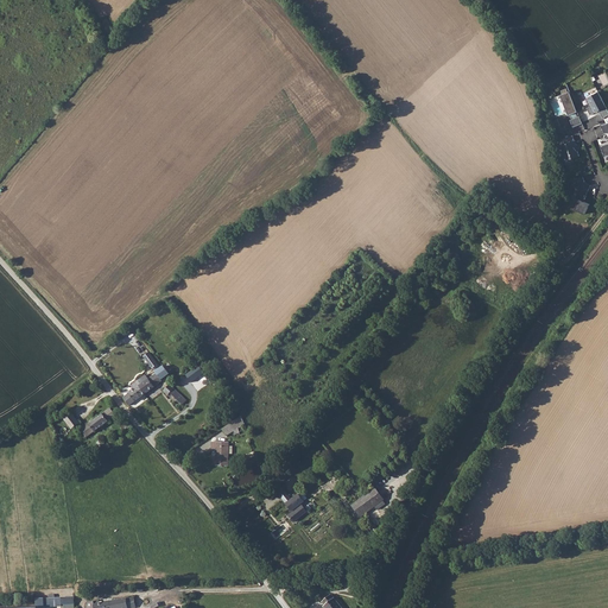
[(567,90),(562,92),(563,96),(562,96),(570,116),(568,118),(569,119),(570,119),(572,119),(575,124),(580,121),(577,116),(580,115),(570,93),(569,94),(567,90)]
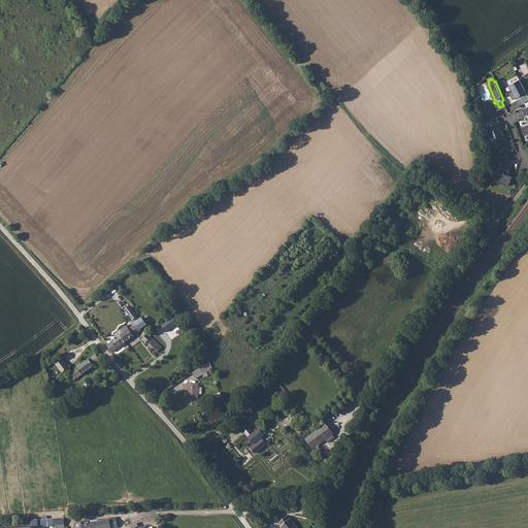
[(527,100),(527,95),(520,79),(508,86),(513,92),(509,94),(513,100),(521,96),(524,102),(527,100)]
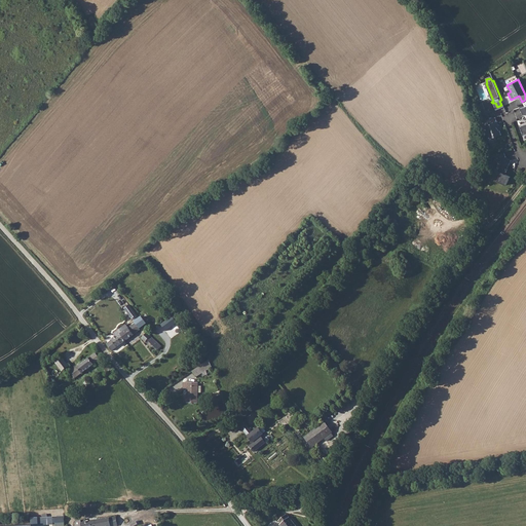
[(487,134),(489,139),(501,135),(498,126),(499,125),(496,117),(484,121),(488,133),(487,134)]
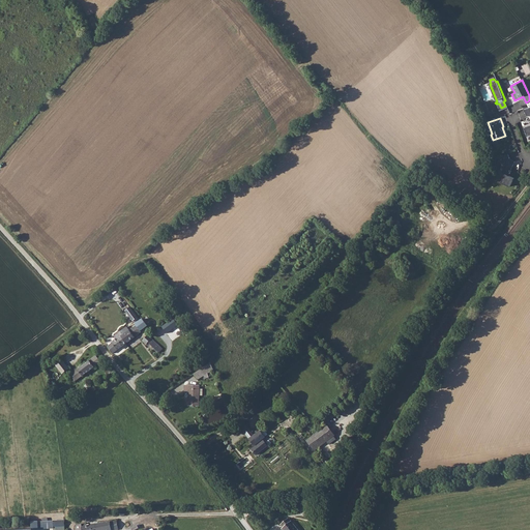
[(508,153),(498,156),(501,166),(505,167),(503,173),(505,174),(501,182),(510,186),(514,178),(509,176),(512,170),(511,170),(516,162),(509,159),(510,158),(508,153)]
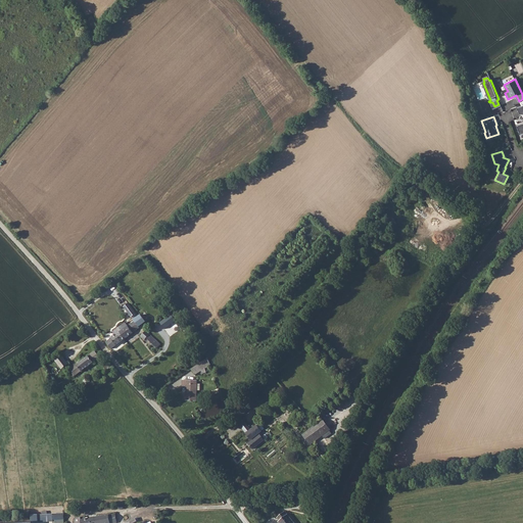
[(140,316),(130,303),(125,307),(134,319),(137,317),(138,318),(140,316)]
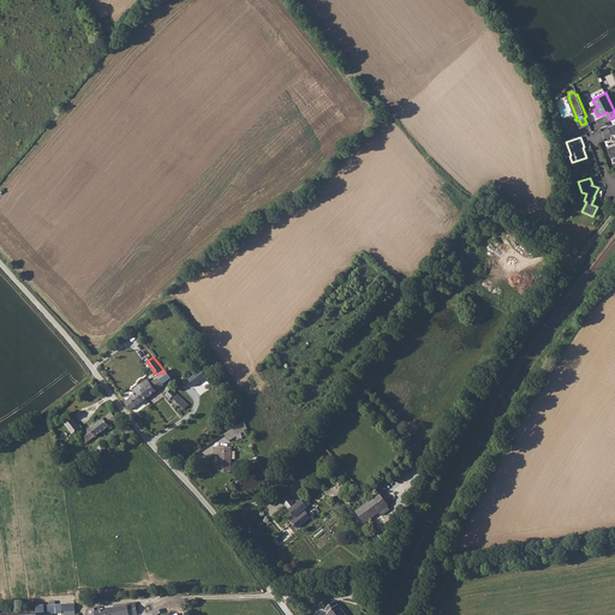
[(181,369),(173,375),(181,384),(189,378),(181,369)]
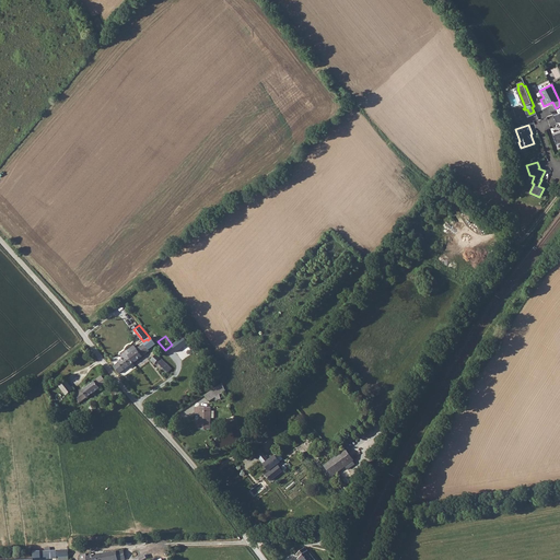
[(176,352),(189,343),(184,337),(172,346),(176,352)]
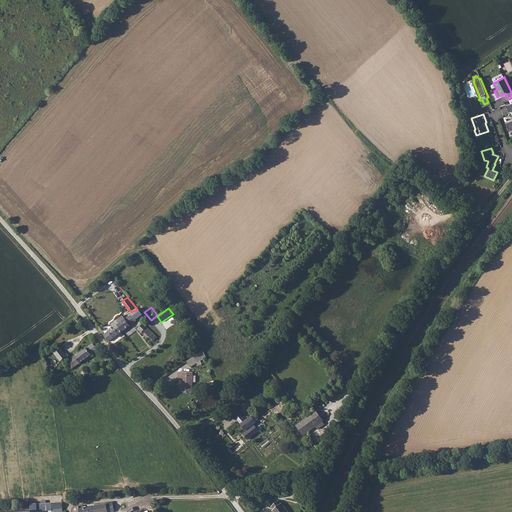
[(121,328),(126,334),(140,323),(139,322),(143,319),(141,318),(138,314),(135,317),(134,316),(127,321),(124,317),(119,322),(122,326),(121,328)]
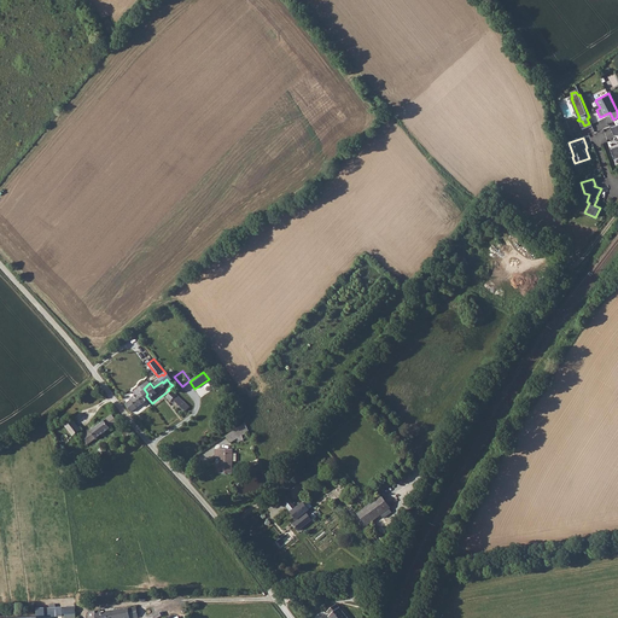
[(145,410),(152,403),(146,396),(147,394),(144,389),(135,395),(138,400),(127,408),(133,417),(139,412),(140,413),(144,409),(145,410)]
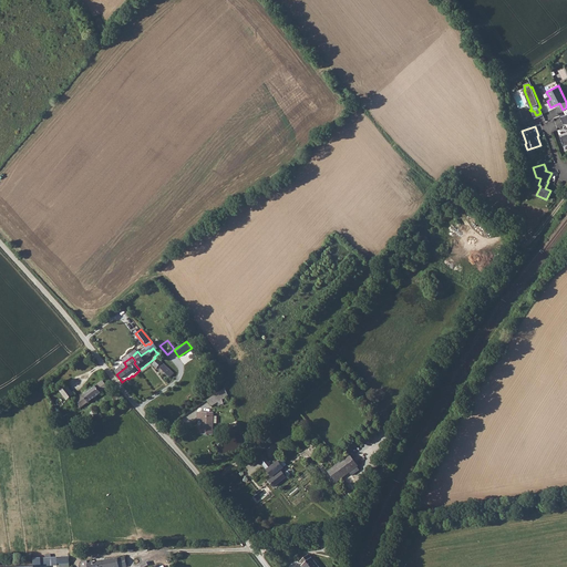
[(155,361),(153,364),(157,369),(160,367),(171,378),(175,372),(163,362),(161,366),(155,361)]
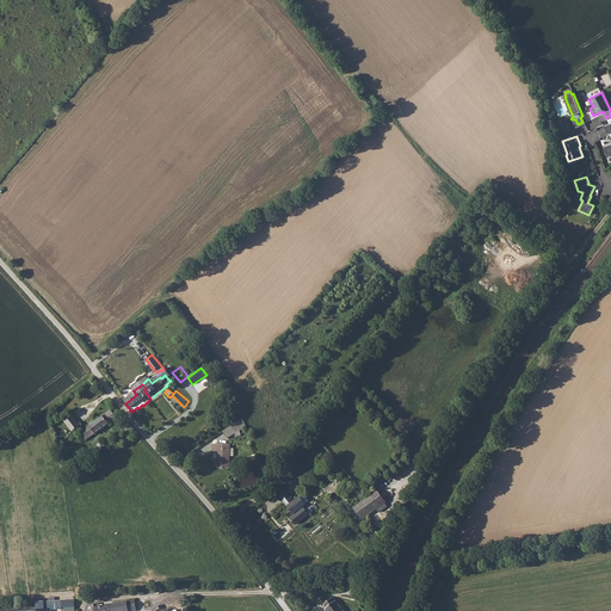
[(121,417),(116,411),(82,434),(84,436),(78,440),(82,445),(87,442),(87,443),(94,438),(96,438),(110,429),(109,427),(116,423),(116,420),(121,417)]
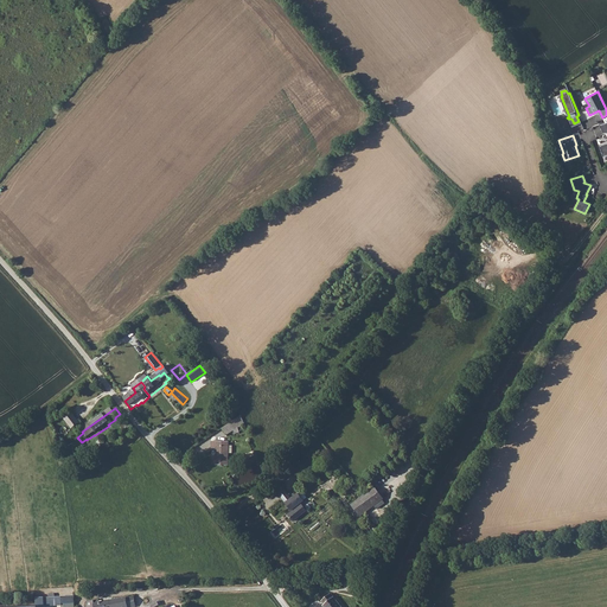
[(71,410),(63,417),(72,429),(81,422),(71,410)]
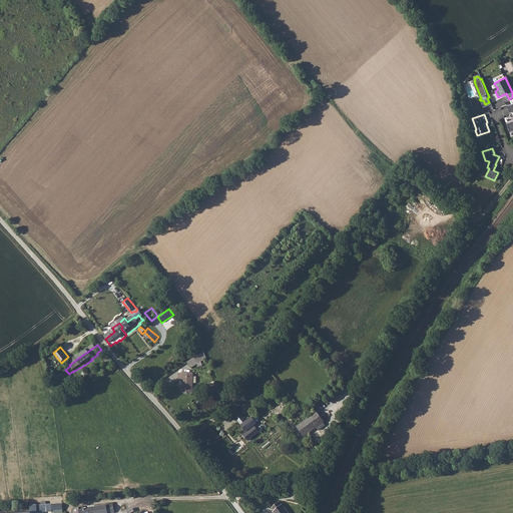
[(205,354),(188,365),(191,371),(207,360),(206,358),(205,354)]
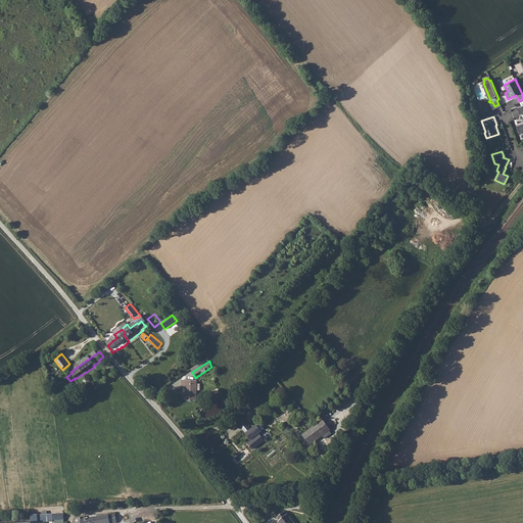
[(197,401),(197,382),(183,382),(183,388),(187,388),(187,402),(197,401)]
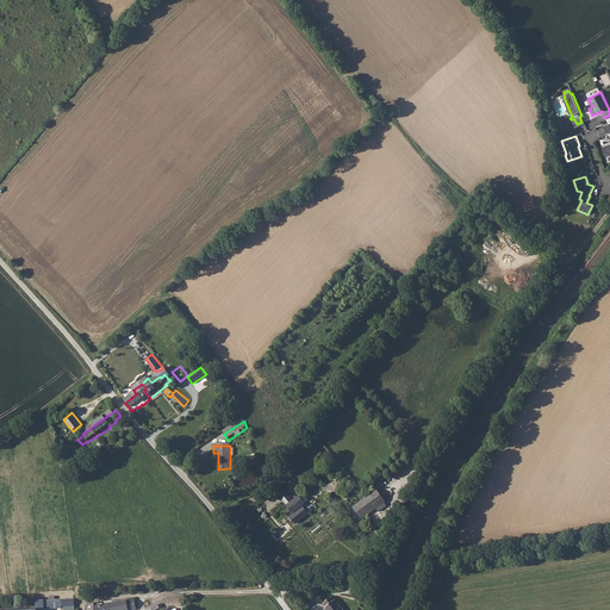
[(285,492),(280,486),(275,491),(280,497),(285,492)]
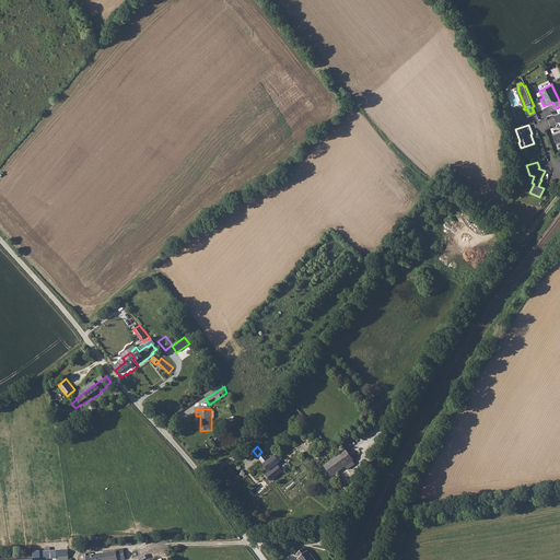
[(347,450),(324,466),(333,478),(346,467),(348,470),(356,465),(353,462),(354,461),(347,450)]
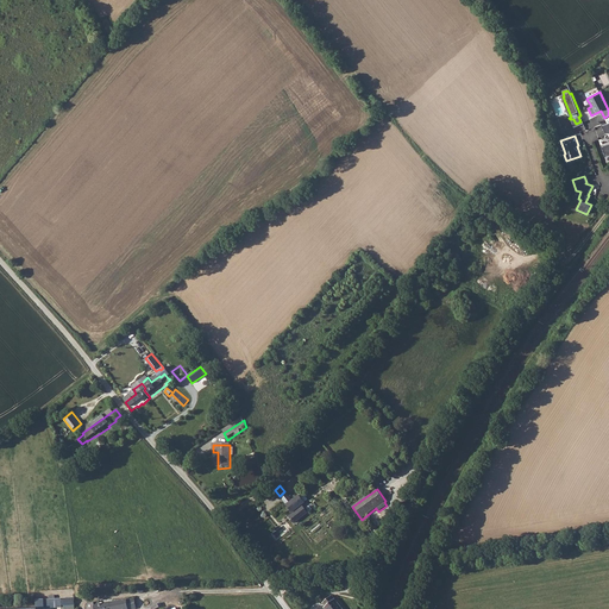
[(287,504),(293,513),(289,516),(295,525),(308,513),(302,506),(308,500),(302,491),(292,500),(287,504)]
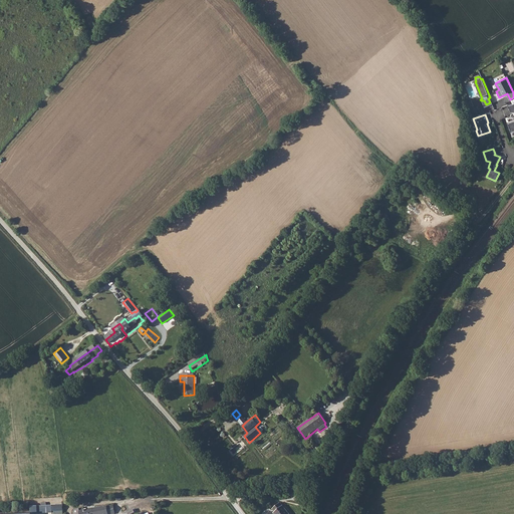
[(246,422),(242,418),(238,421),(242,426),(246,422)]
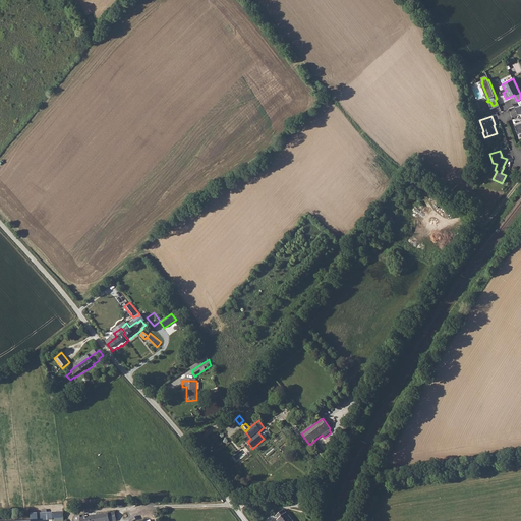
[(292,520),(285,511),(278,517),(280,520),(279,520),(292,520)]
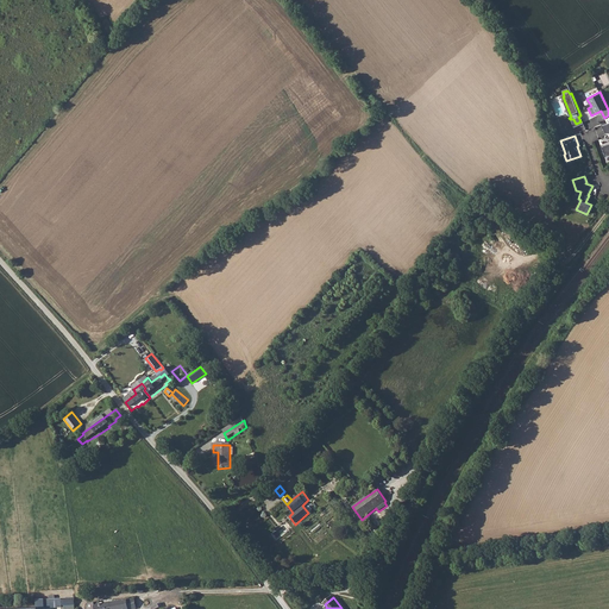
[(87,608),(131,608),(136,608),(135,598),(101,604),(101,601),(93,602),(93,603),(87,604),(87,608)]
